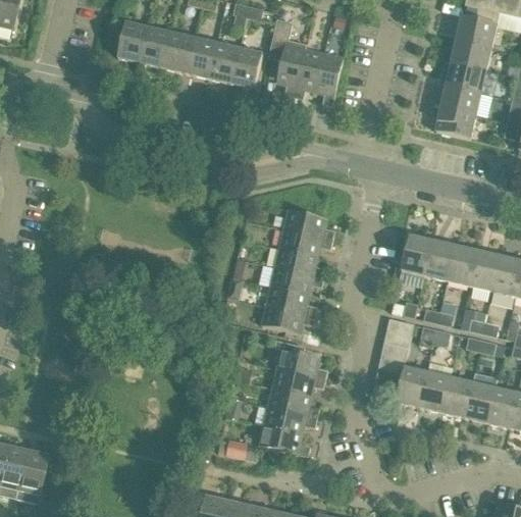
[(0,0),(0,23),(11,27),(16,0),(0,0)]
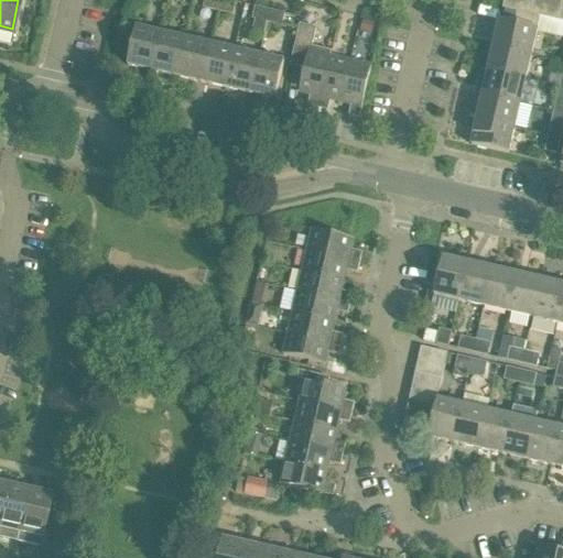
[(218,0),(217,7),(233,10),(234,0),(218,0)]
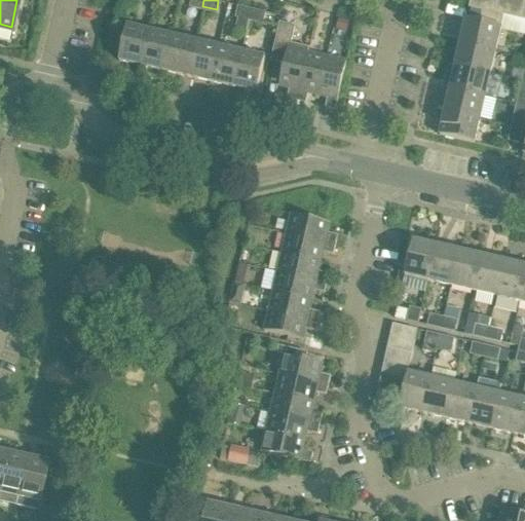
[(482,0),(481,6),(494,9),(495,0),(482,0)]
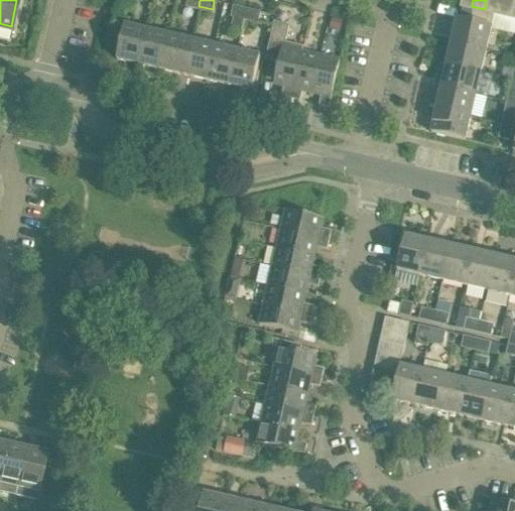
[(486,0),(485,9),(497,12),(500,0),(486,0)]
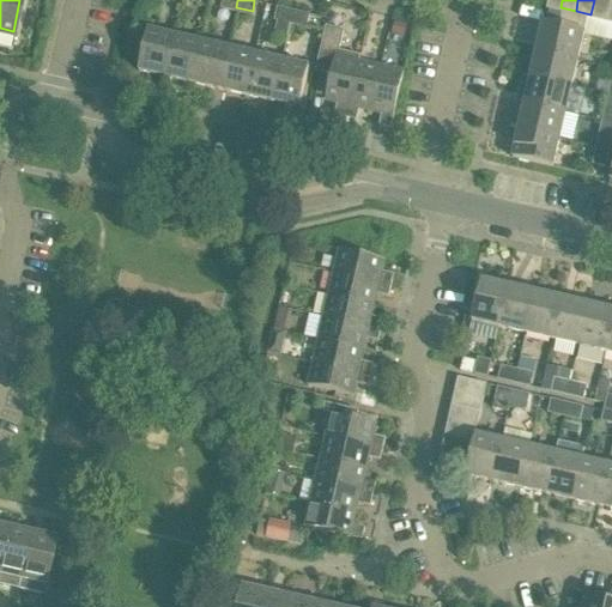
[(594,0),(591,14),(606,18),(610,0),(594,0)]
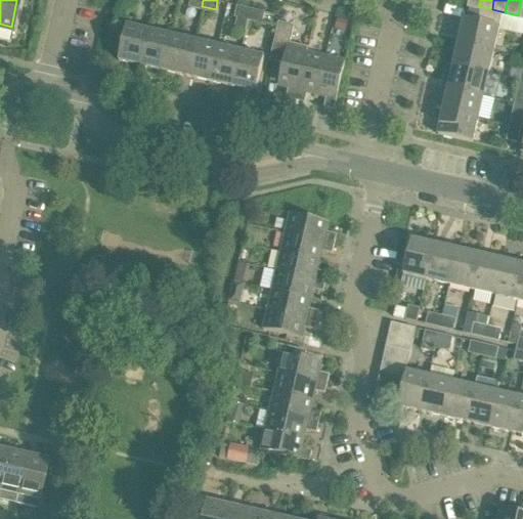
[(248,16),(250,4),(236,1),(233,13),(248,16)]
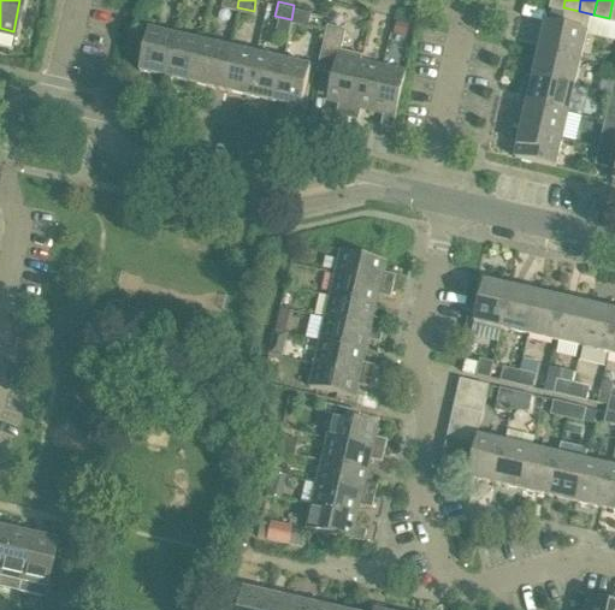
[(294,5),(291,19),(307,23),(311,9),(294,5)]
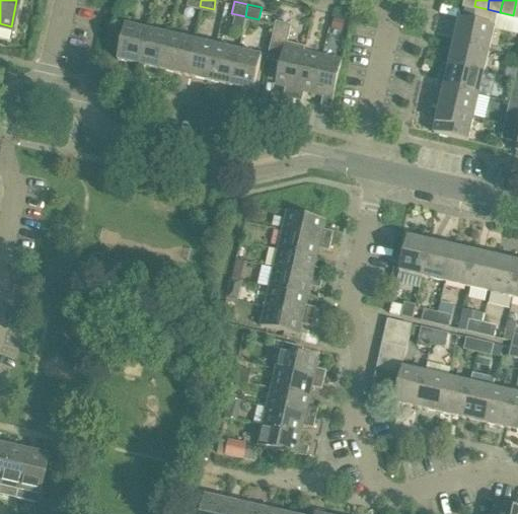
[(334,16),(331,24),(337,26),(341,24),(342,18),(334,16)]
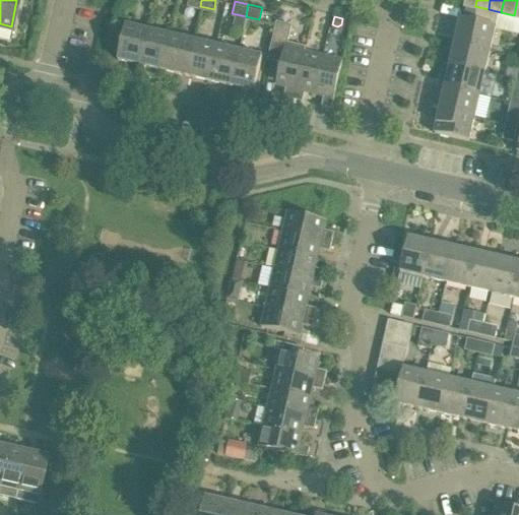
[(454,39),(489,47),(494,24),(459,16),(454,39)]
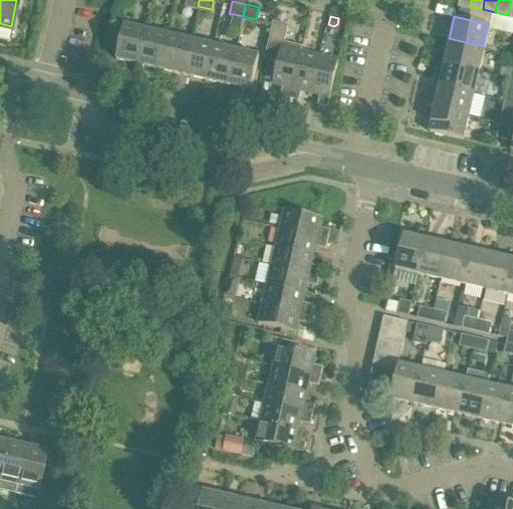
[(279,93),(287,95),(297,97),(301,82),(320,87),(316,102),(326,104),(337,56),(300,48),(302,42),(284,38),(288,21),(273,18),(265,51),(279,54),(274,76),(282,78),(279,93)]
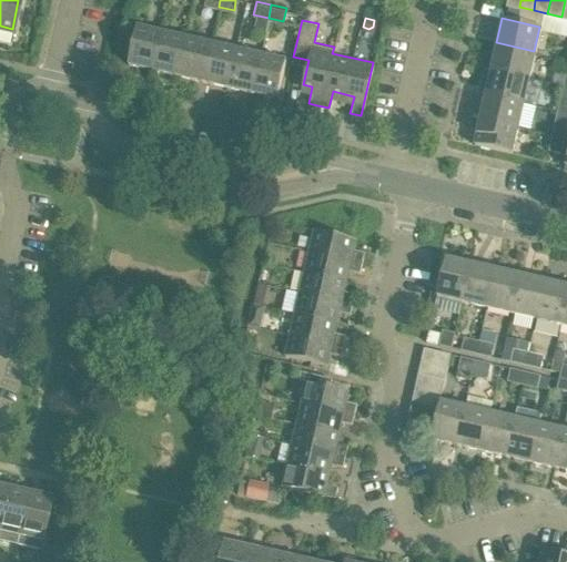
[(128,62),(152,68),(161,30),(135,24),(128,62)]
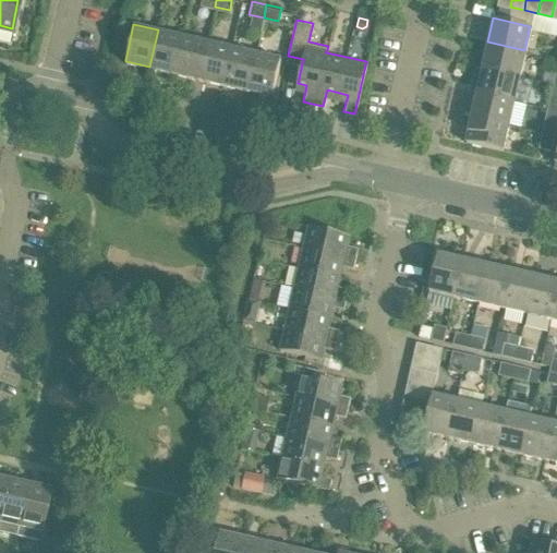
[(149,67),(174,72),(182,35),(158,29),(149,67)]
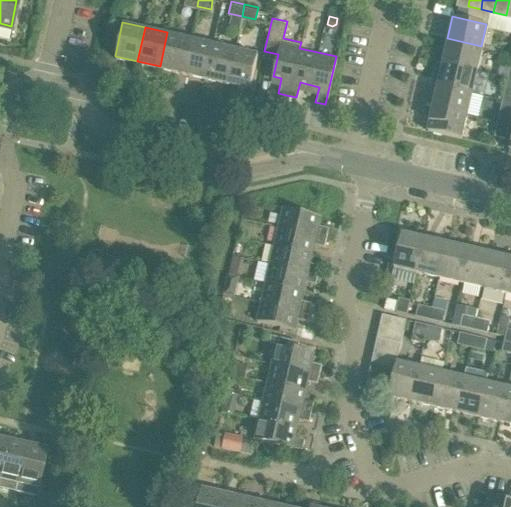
[(160,66),(182,71),(189,38),(167,32),(160,66)]
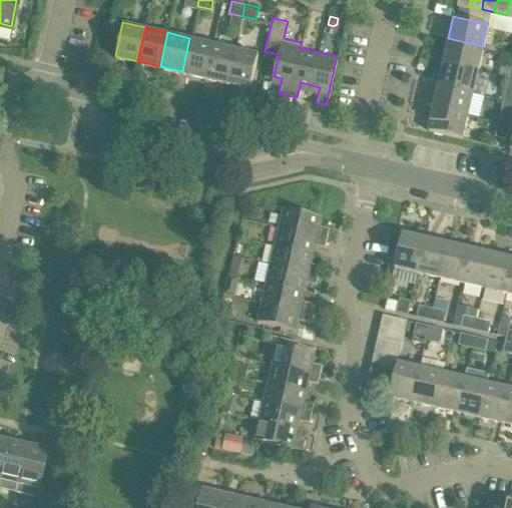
[(182,71),(204,76),(212,43),(189,38),(182,71)]
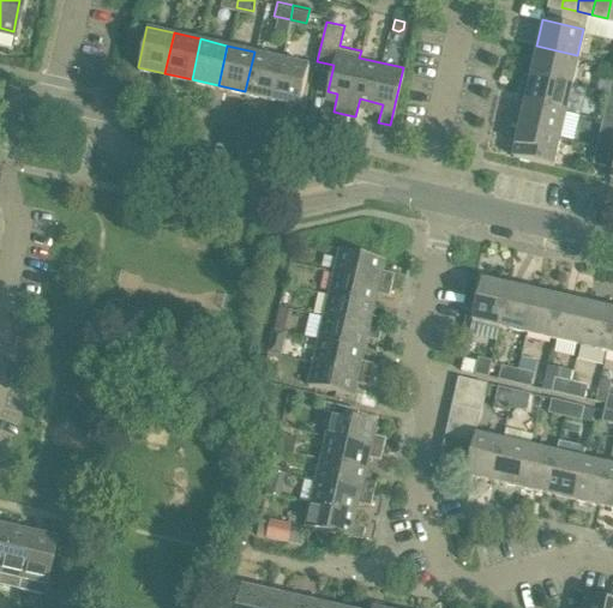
[(536,46),(530,72),(571,82),(577,55),(536,46)]
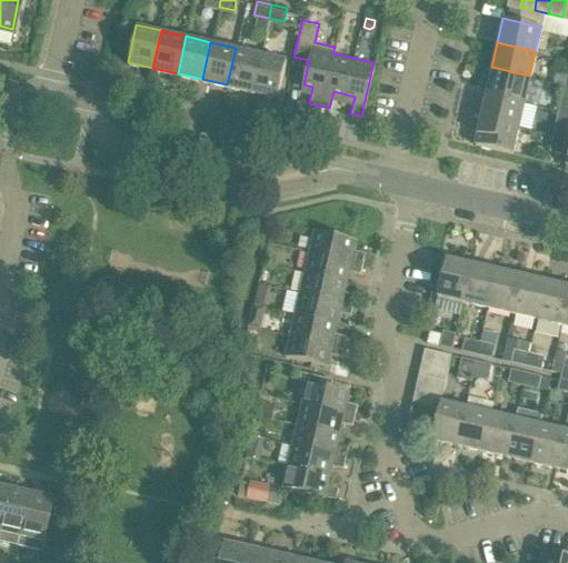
[(227,84),(251,90),(260,53),(236,48),(227,84)]
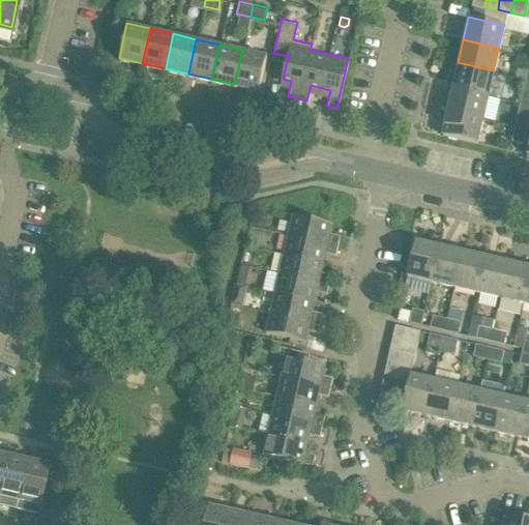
[(258,89),(266,55),(242,50),(234,84),(258,89)]
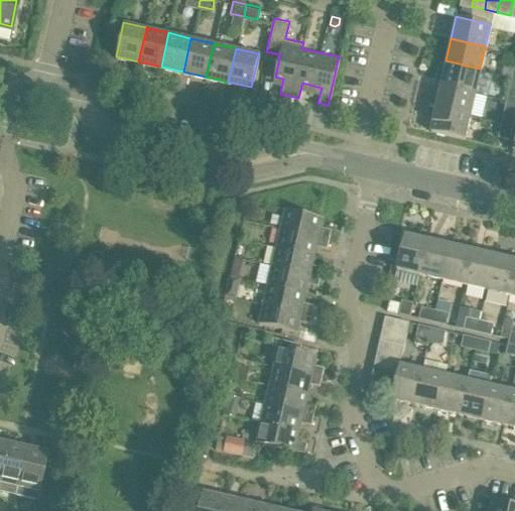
[(441,77),(440,84),(475,91),(480,69),(445,60),(444,62),(439,61),(436,76),(441,77)]
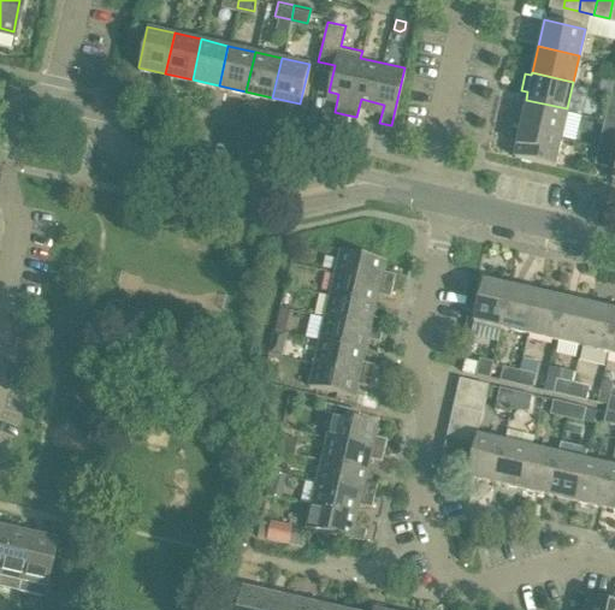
[(526,100),(519,126),(561,136),(567,108),(526,100)]
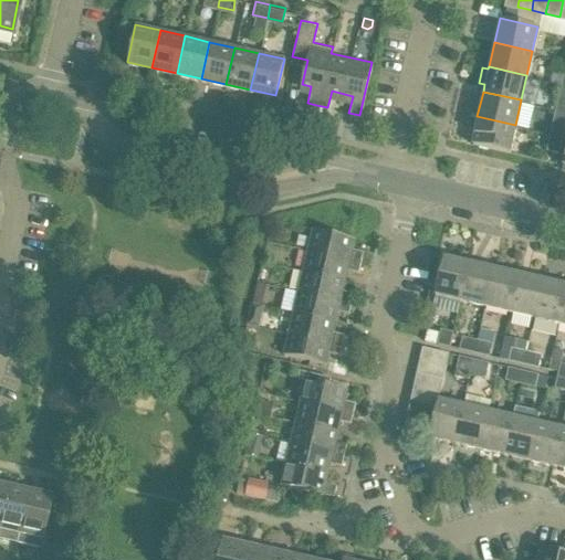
[(471,140),(510,149),(515,125),(477,116),(471,140)]
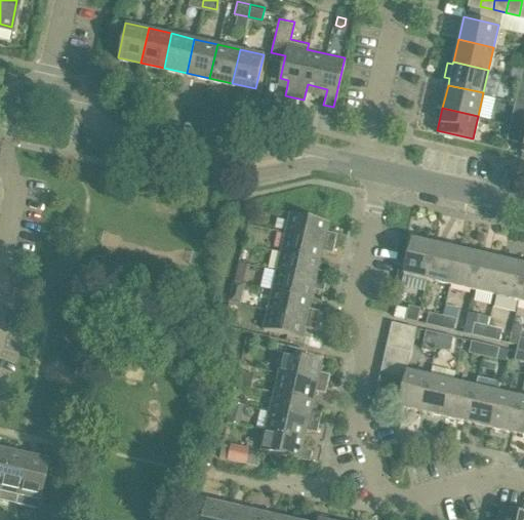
[(512,109),(509,123),(520,125),(523,112),(512,109)]
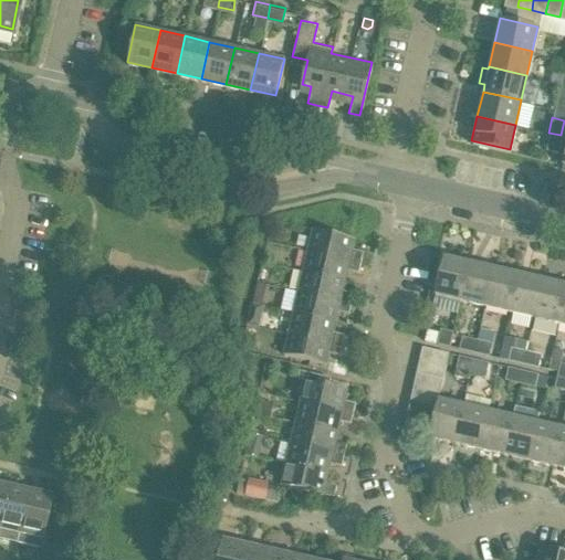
[(544,148),(557,150),(561,135),(548,133),(544,148)]
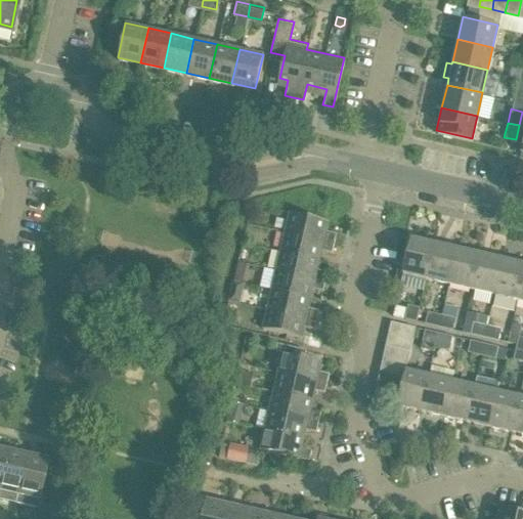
[(322,217),(289,210),(285,229),(333,241),(336,231),(320,227),(322,217)]
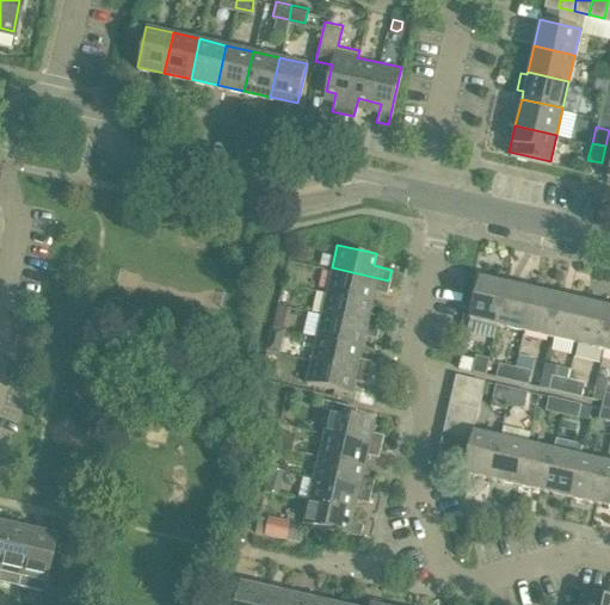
[(332,267),(326,290),(365,300),(368,288),(386,291),(388,281),(332,267)]
